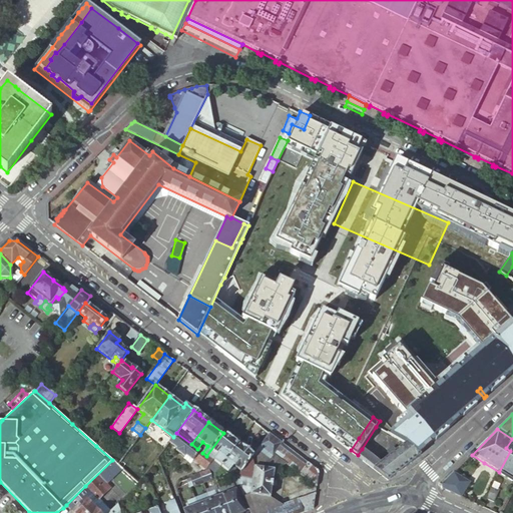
[(191,444),(176,433),(173,437),(169,443),(176,449),(175,450),(184,457),(185,456),(193,462),(193,461),(200,451),(197,449),(191,444)]
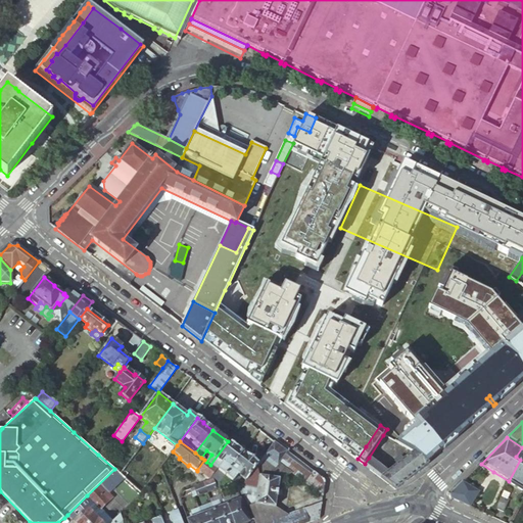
[(243,453),(228,441),(210,465),(217,469),(226,476),(243,453)]
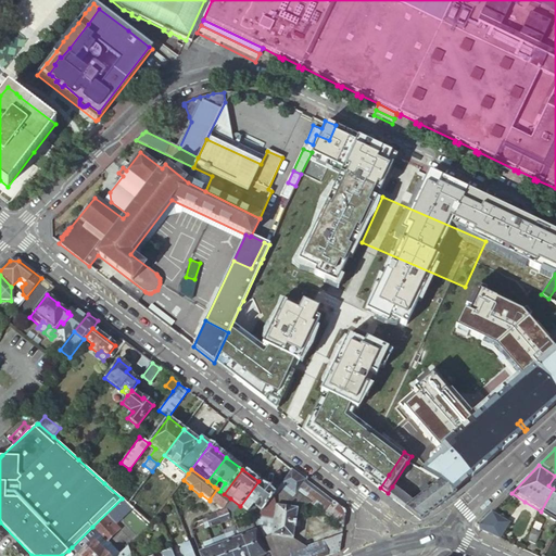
[(261,512),(256,518),(269,551),(270,555),(306,555),(304,548),(300,551),(293,540),(293,539),(298,509),(305,500),(316,508),(343,528),(345,513),(344,512),(344,510),(292,470),(275,493),(261,512)]
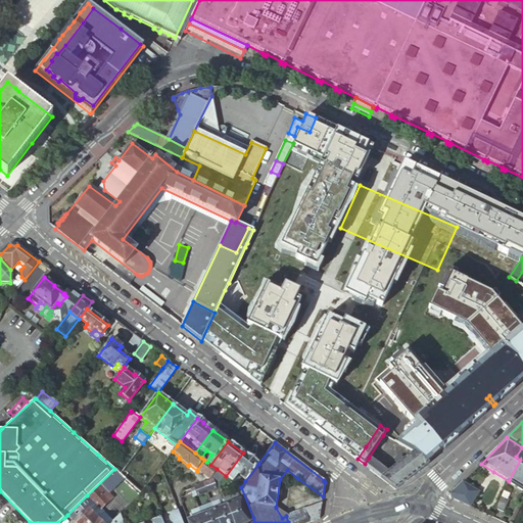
[(245,481),(258,464),(243,453),(226,476),(233,482),(238,476),(245,481)]
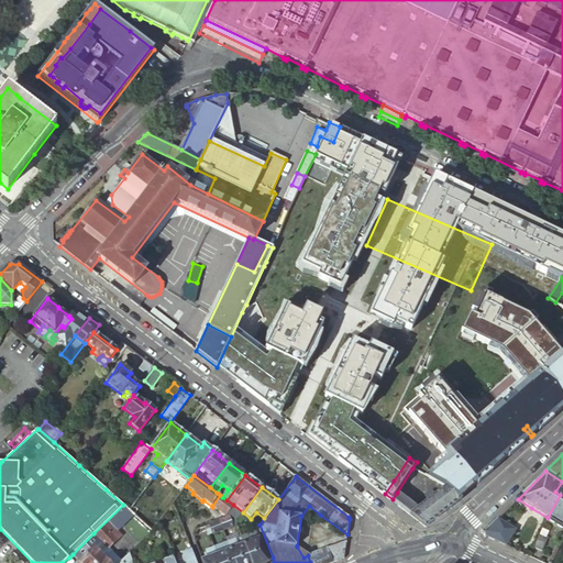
[(393,499),(390,500),(426,528),(462,499),(460,497),(445,487),(417,508),(397,493),(393,499)]
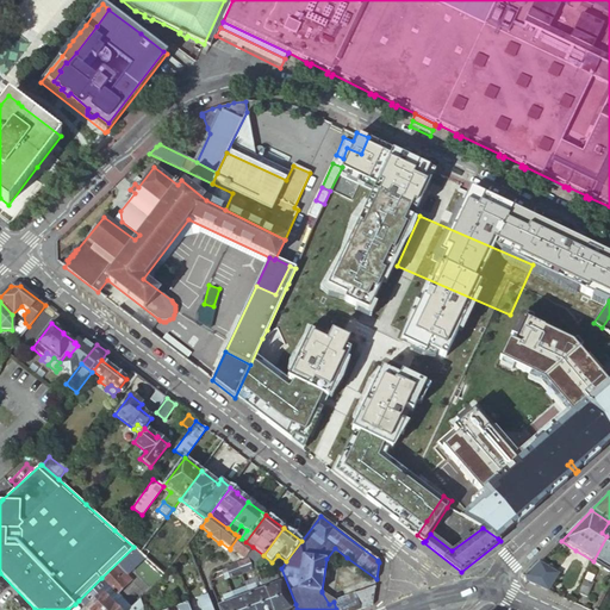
[(609,530),(607,536),(593,561),(592,562),(609,573),(609,530)]
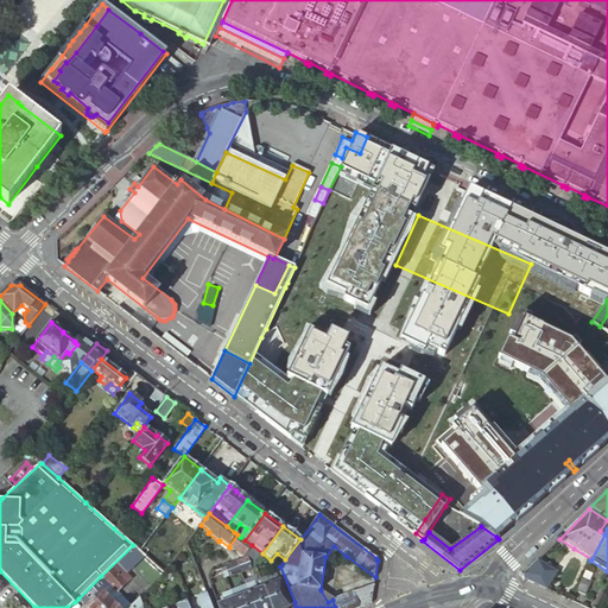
[(252,545),(245,540),(240,537),(238,534),(229,546),(244,556),(252,545)]
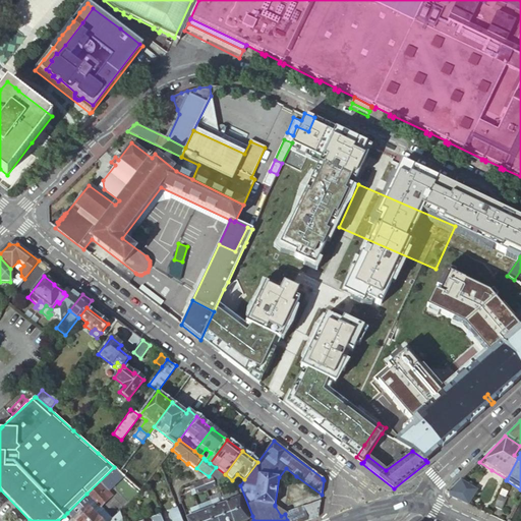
[(119,472),(114,467),(87,494),(100,509),(101,508),(109,500),(106,497),(125,478),(119,472)]
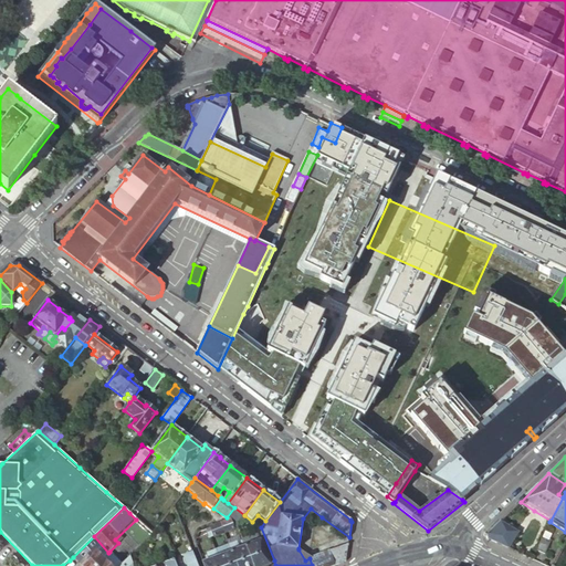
[(306,522),(322,517),(311,509),(303,519),(306,522)]
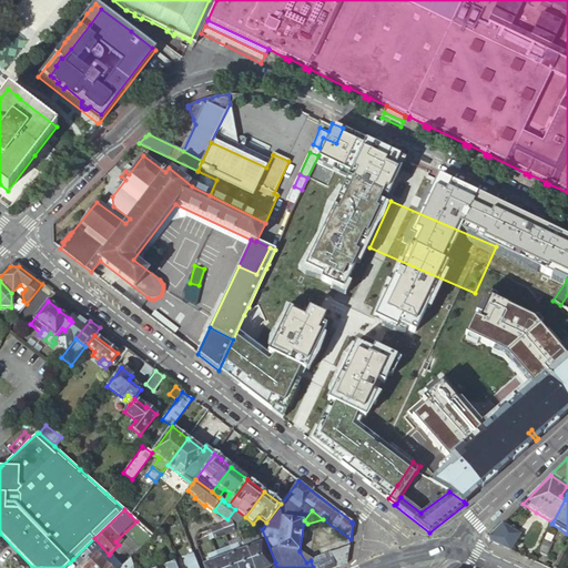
[(223,529),(225,535),(239,530),(236,524),(233,525),(231,526),(229,521),(221,525),(223,529)]
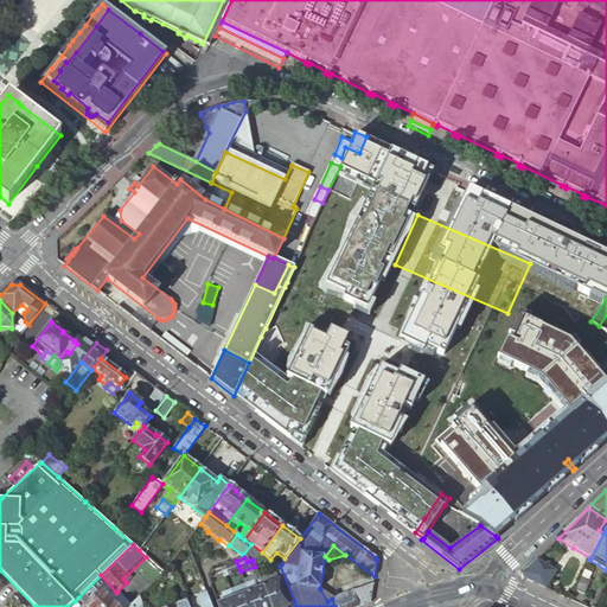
[(524,579),(544,588),(555,572),(536,560),(523,573),(524,579)]
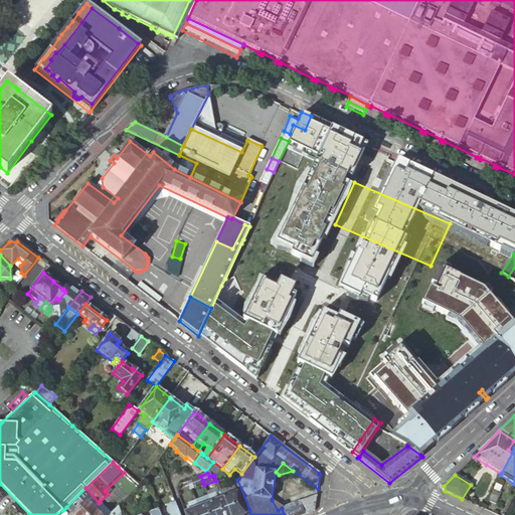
[(192,489),(204,485),(202,480),(193,484),(188,485),(190,490),(192,489)]
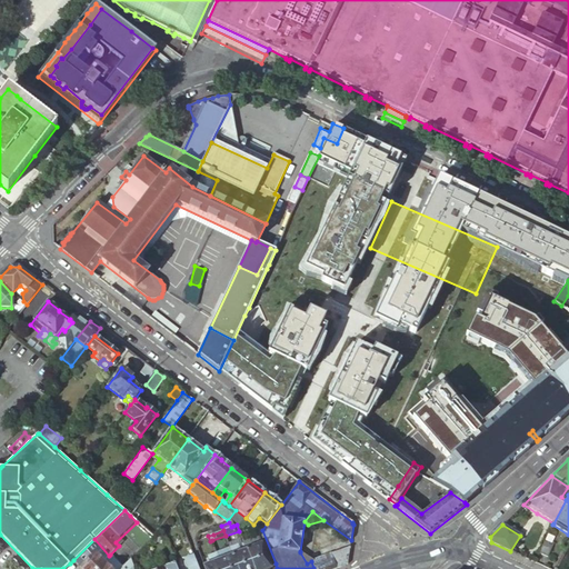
[(276,563),(262,530),(261,531),(256,533),(257,537),(252,539),(256,547),(261,543),(270,566),(276,563)]
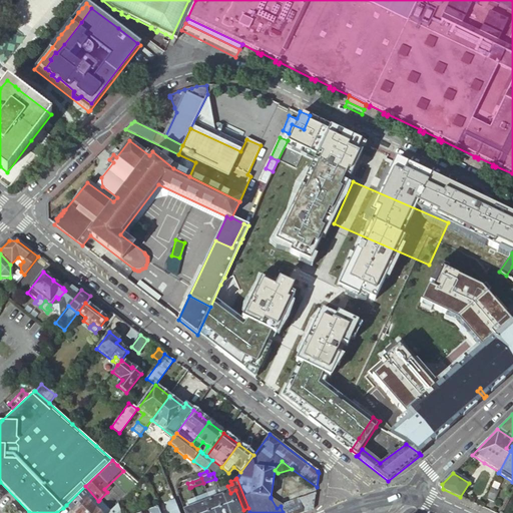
[(85,486),(66,505),(72,512),(86,499),(99,512),(108,512),(110,512),(99,500),(98,501),(85,486)]
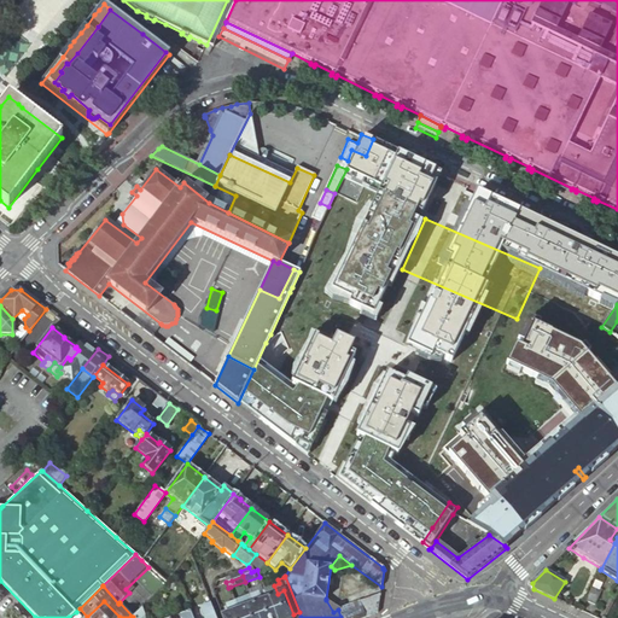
[(264,589),(275,617),(291,617),(295,617),(293,614),(284,590),(278,594),(274,586),(264,589)]
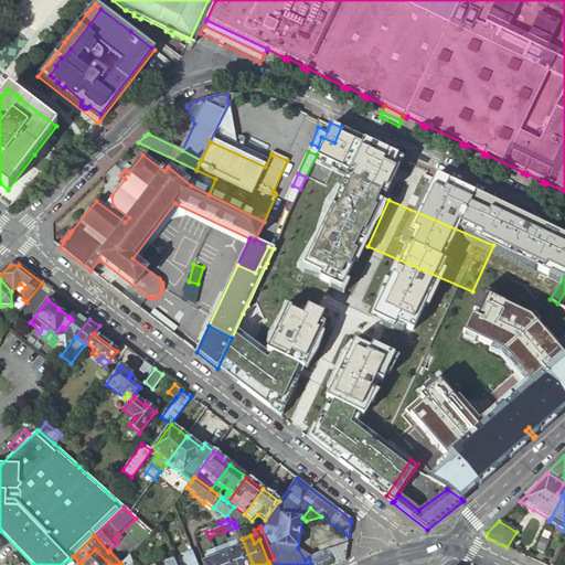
[(550,539),(542,535),(536,548),(544,552),(550,539)]
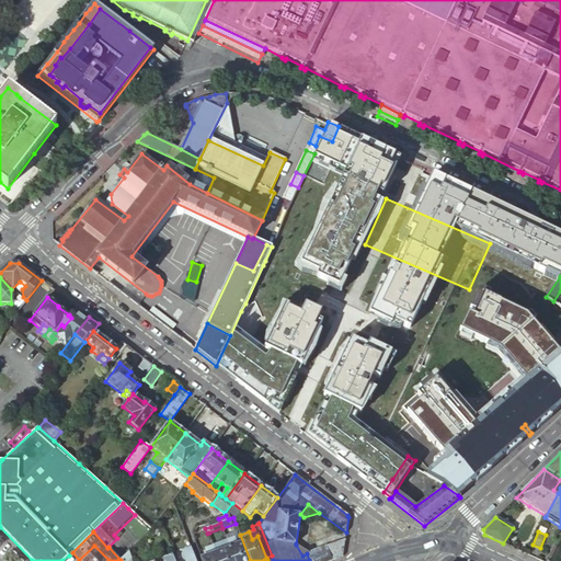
[(235,560),(250,560),(240,535),(227,540),(235,560)]
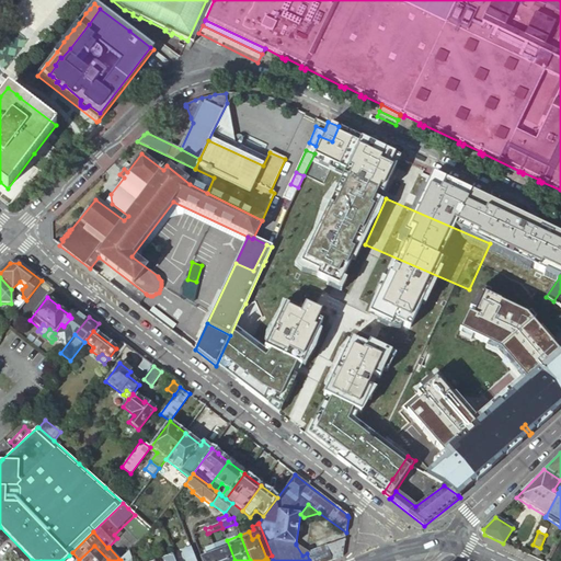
[(330,560),(342,557),(345,539),(310,553),(307,553),(309,560),(330,560)]
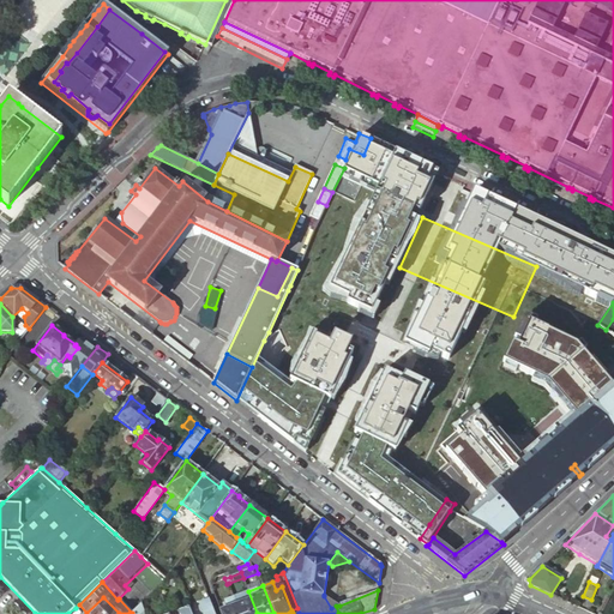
[(234,596),(240,613),(257,613),(248,591),(234,596)]
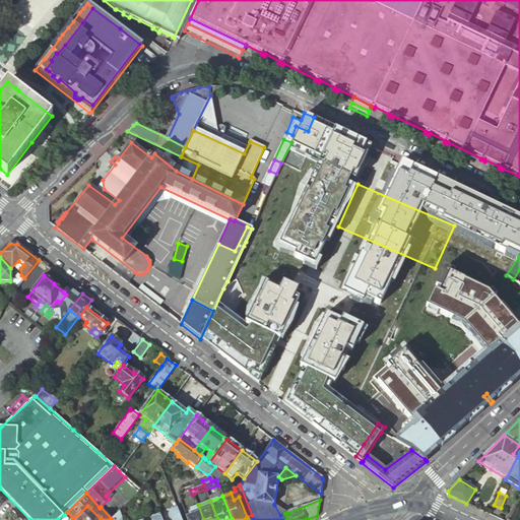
[(192,515),(187,517),(186,517),(187,519),(203,519),(198,505),(190,508),(192,515)]
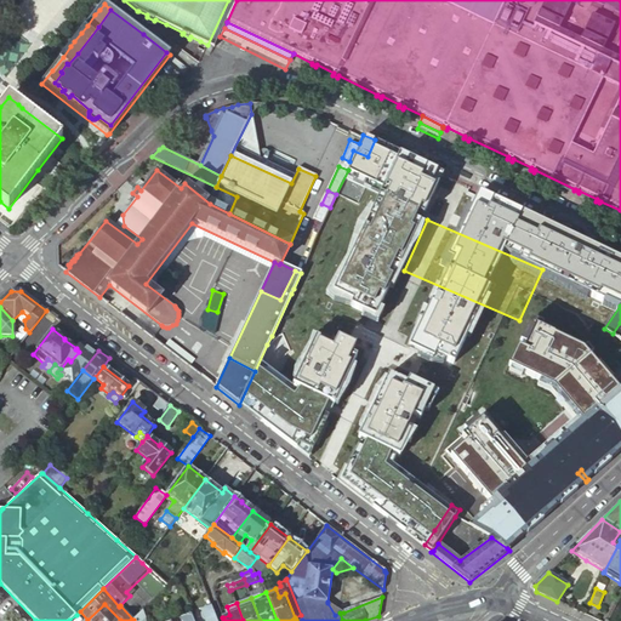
[(335,615),(340,613),(343,613),(328,603),(335,615)]
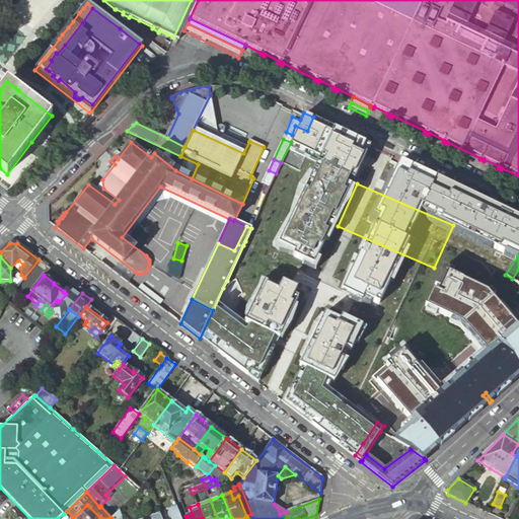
[(100,518),(87,505),(73,518),(74,518),(100,518)]
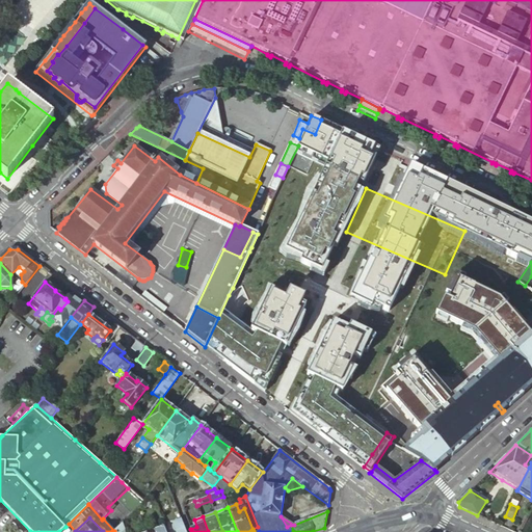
[(185,531),(181,520),(173,523),(175,531),(185,531)]
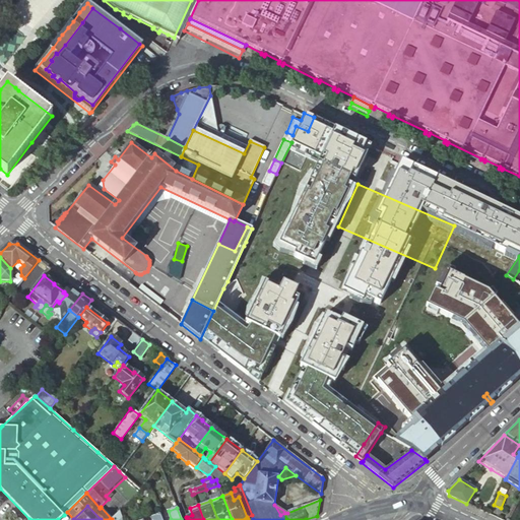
[(122,519),(120,511),(112,519),(110,519),(122,519)]
